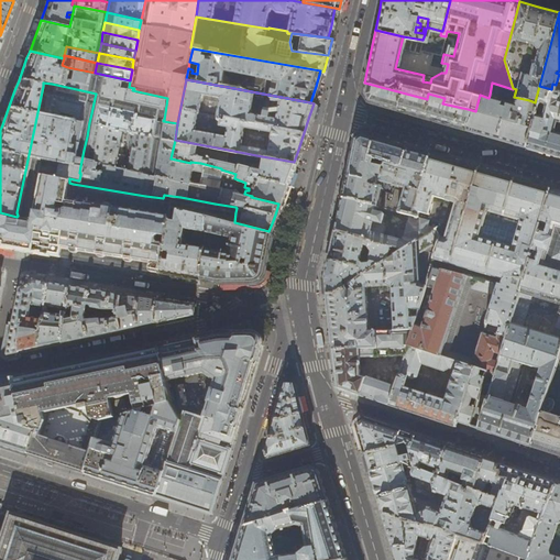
[(413,113),(463,128),(468,109),(442,103),(427,99),(364,83),(363,88),(362,94),(366,100),(413,113)]
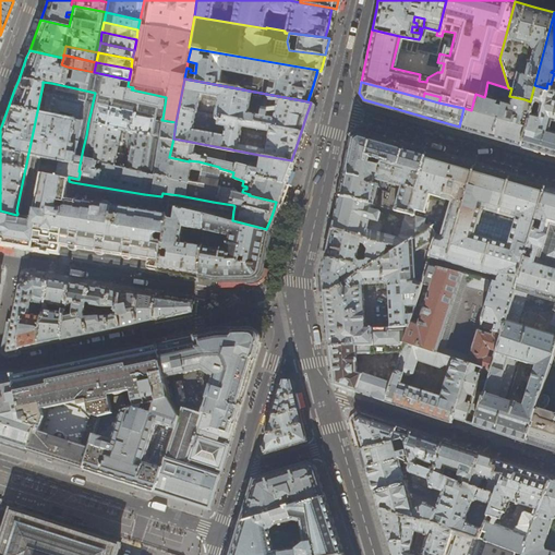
[(535,112),(528,110),(519,144),(554,154),(554,99),(549,98),(551,91),(551,89),(546,88),(534,85),(530,101),(533,103),(533,106),(533,109),(535,111),(535,112)]
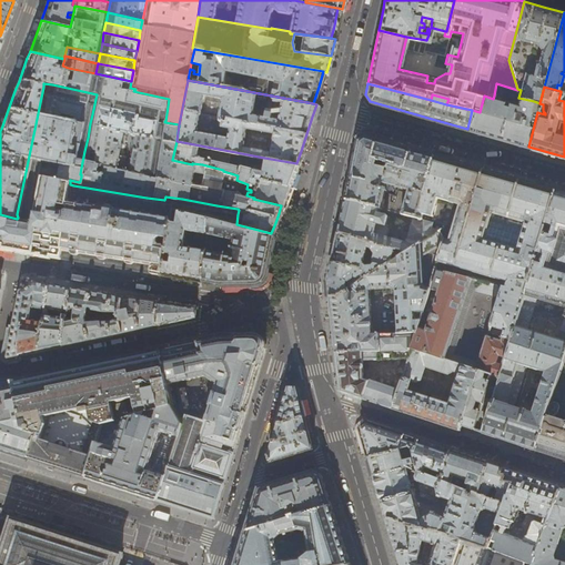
[(87,100),(51,92),(34,173),(40,174),(70,180),(71,174),(76,151),(78,141),(81,128),(86,106),(87,100)]
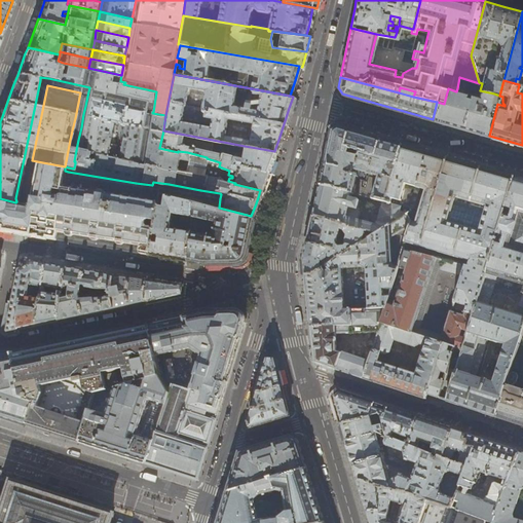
[(460,127),(489,136),(497,104),(492,102),(494,94),(480,90),(479,90),(478,97),(461,92),(462,90),(457,88),(456,91),(448,88),(444,104),(437,102),(433,119),(460,127)]
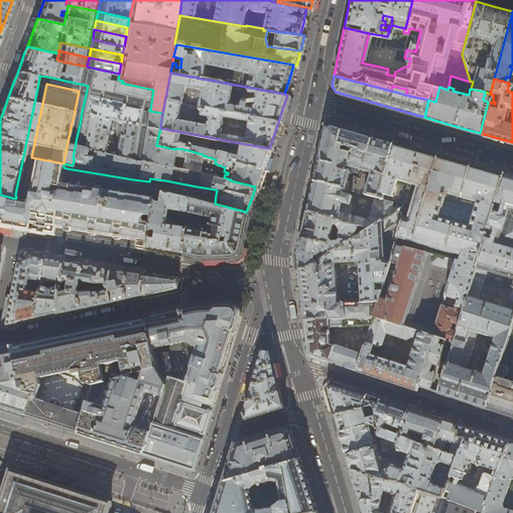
[(333,120),(332,122),(357,129),(357,127),(333,120)]
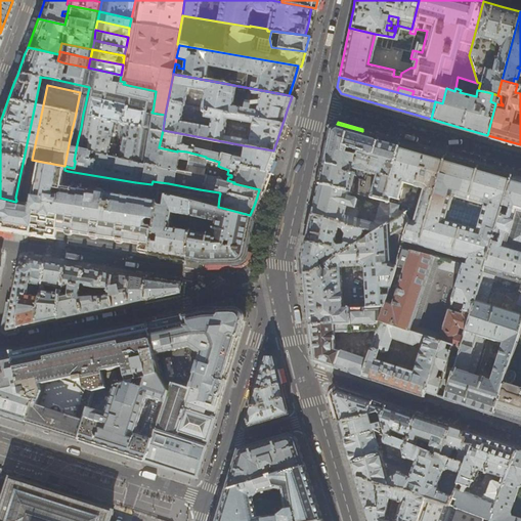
[(327,131),(326,136),(323,147),(318,170),(316,182),(374,198),(376,191),(384,193),(398,142),(367,133),(362,131),(337,124),(335,123),(328,127),(327,131)]
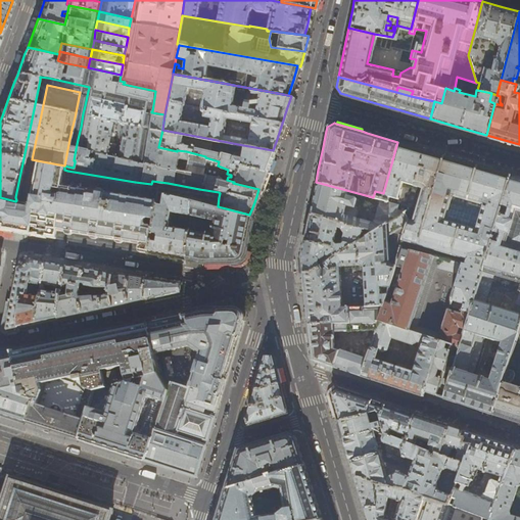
[(211,139),(162,130),(158,147),(177,151),(177,150),(186,151),(187,145),(207,149),(209,146),(211,139)]
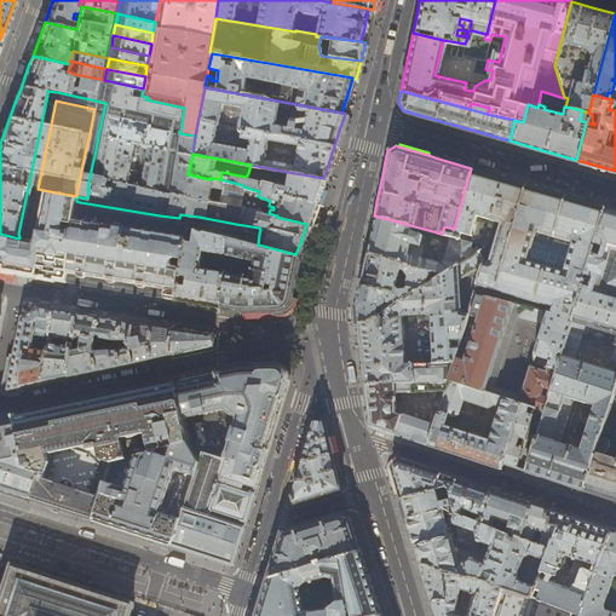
[(499,176),(471,168),(454,229),(453,236),(481,243),(482,246),(477,249),(482,259),(472,291),(491,297),(524,183),(499,176)]
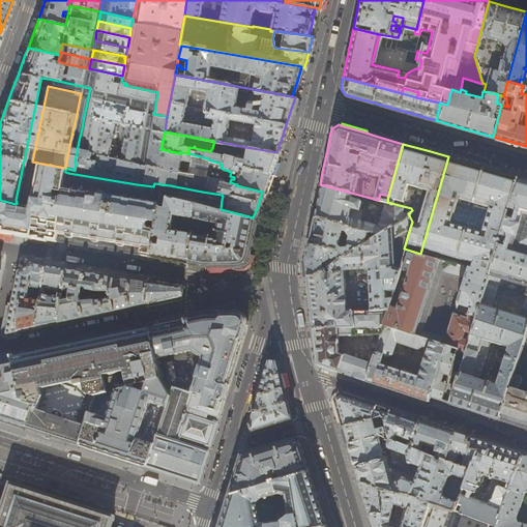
[(210,151),(189,147),(188,153),(208,158),(208,159),(222,164),(221,168),(231,172),(234,164),(233,164),(235,156),(242,158),(244,158),(244,155),(237,153),(236,153),(235,153),(234,154),(233,156),(210,151)]
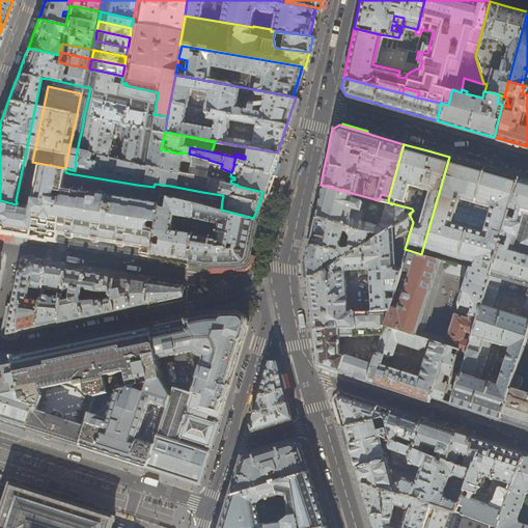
[(277,153),(247,147),(245,156),(245,159),(243,159),(235,157),(233,164),(234,164),(242,166),(270,173),(273,162),(277,153)]
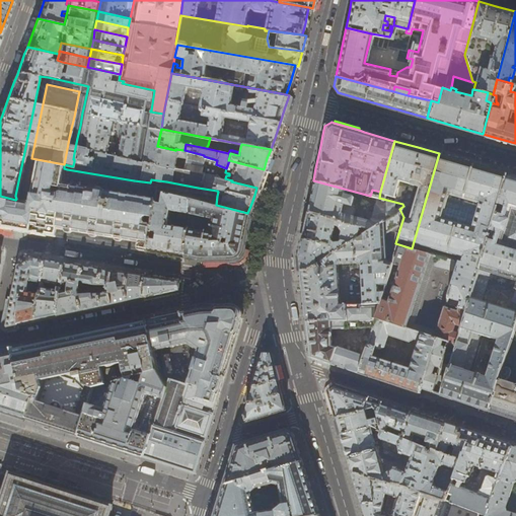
[(489,230),(505,171),(489,167),(457,158),(439,153),(412,248),(457,260),(461,261),(461,258),(463,256),(464,255),(466,255),(480,259),(487,235),(489,230)]
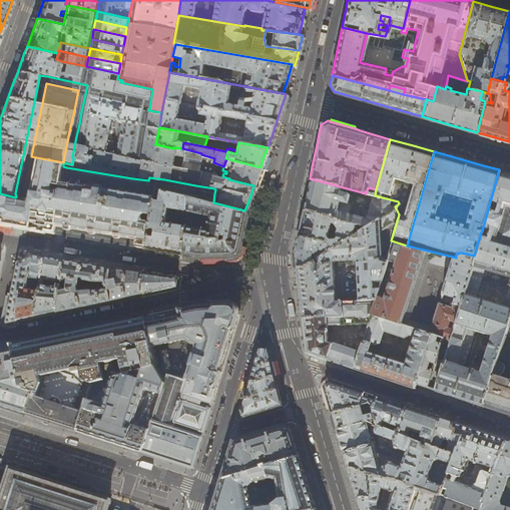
[(63,162),(36,157),(35,163),(31,181),(28,198),(20,196),(16,196),(15,197),(0,193),(0,222),(14,225),(32,228),(56,231),(119,242),(122,242),(142,246),(152,187),(151,187),(152,184),(153,181),(148,180),(132,178),(66,167),(63,166),(63,162)]
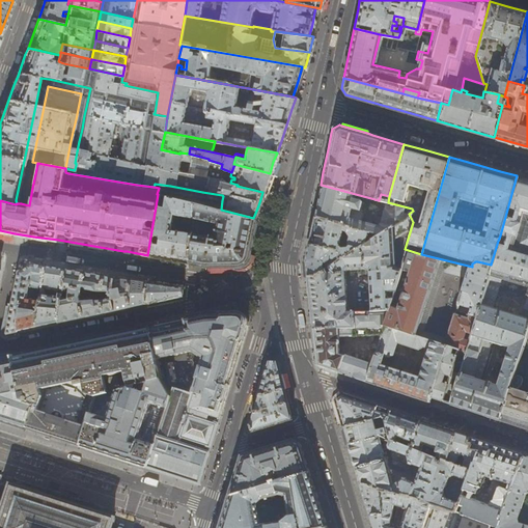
[(242,166),(234,164),(231,172),(230,176),(234,177),(240,178),(238,185),(237,186),(262,192),(267,182),(270,173),(242,166)]
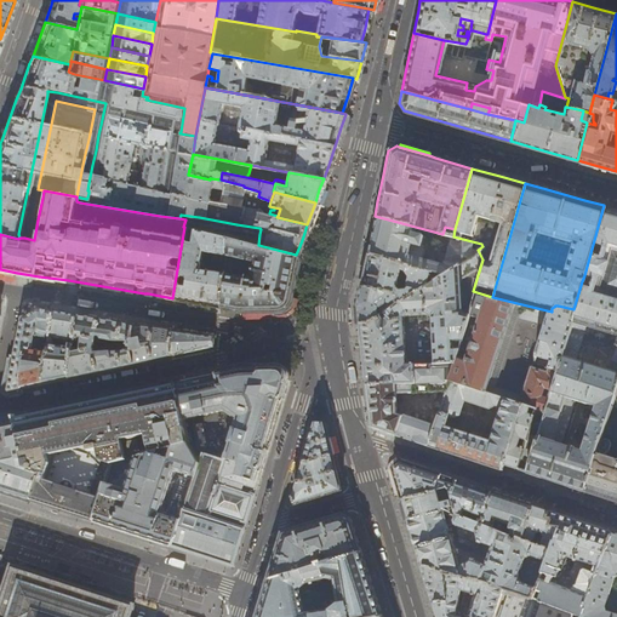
[(546,365),(555,367),(524,469),(553,479),(582,489),(592,456),(616,377),(616,209),(604,205),(584,275),(592,278),(590,284),(582,281),(573,309),(558,306),(555,306),(554,307),(552,308),(552,312),(547,310),(546,318),(532,360),(546,365)]
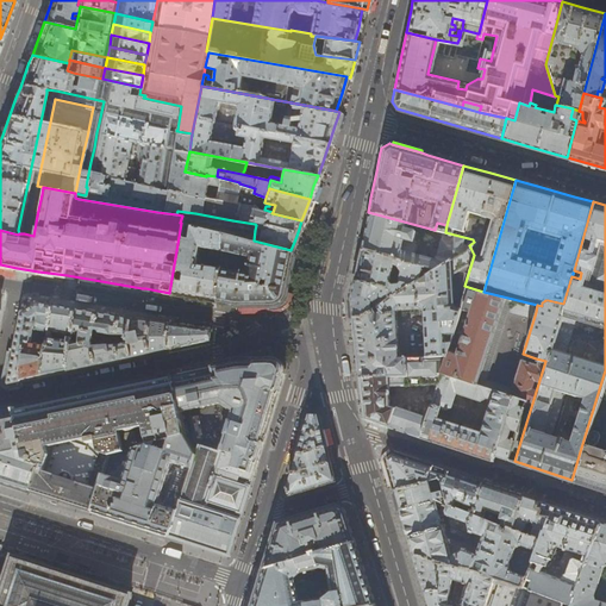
[(364,230),(360,249),(422,266),(425,266),(426,273),(433,268),(469,245),(474,242),(473,239),(445,232),(435,230),(368,212),(364,230)]
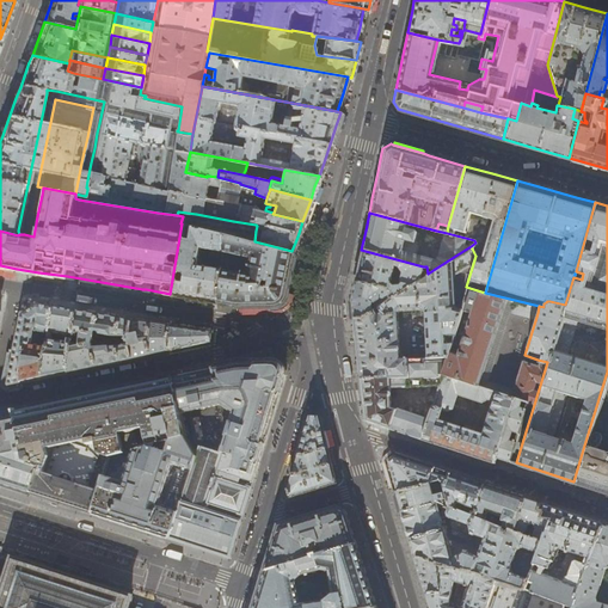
[(170,294),(192,298),(216,301),(219,266),(221,233),(182,223),(170,294)]
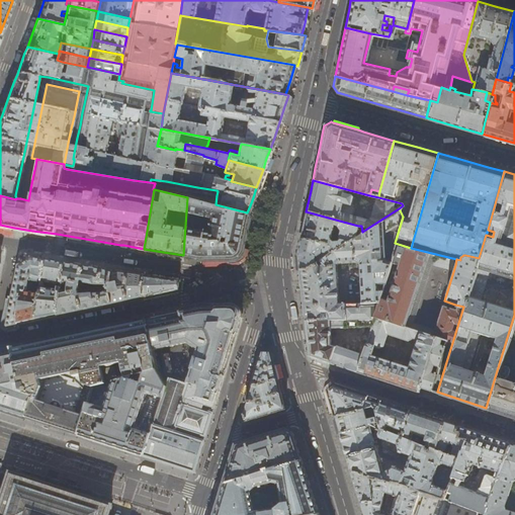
[(216,204),(187,197),(185,226),(183,255),(191,256),(199,258),(215,257),(232,257),(234,256),(237,254),(239,250),(243,231),(247,212),(216,204)]
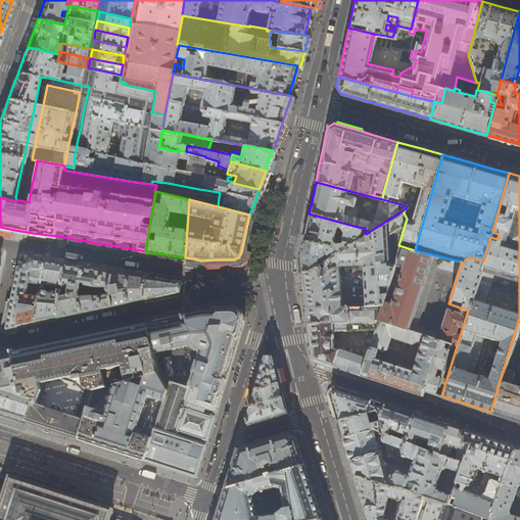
[(303,296),(306,323),(346,321),(344,306),(344,305),(339,305),(338,266),(341,264),(358,263),(361,265),(363,305),(381,304),(382,301),(389,278),(393,264),(396,255),(398,245),(407,219),(403,210),(372,230),(366,234),(360,238),(332,255),(325,260),(309,270),(301,271),(303,296)]
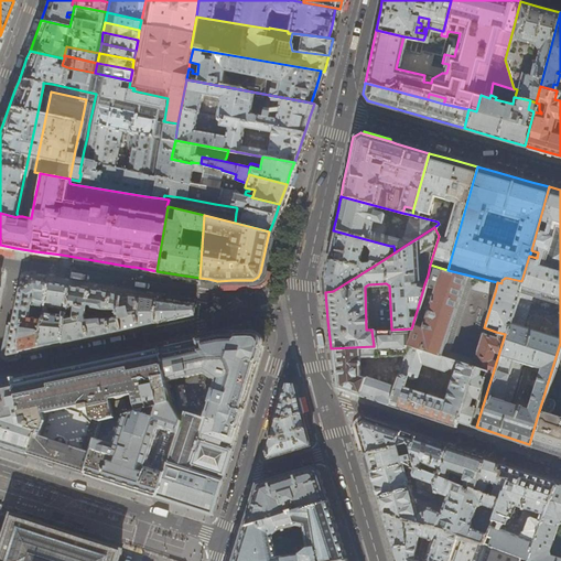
[(333,230),(332,237),(330,245),(328,254),(327,260),(359,267),(358,276),(388,257),(386,254),(388,252),(390,246),(333,230)]
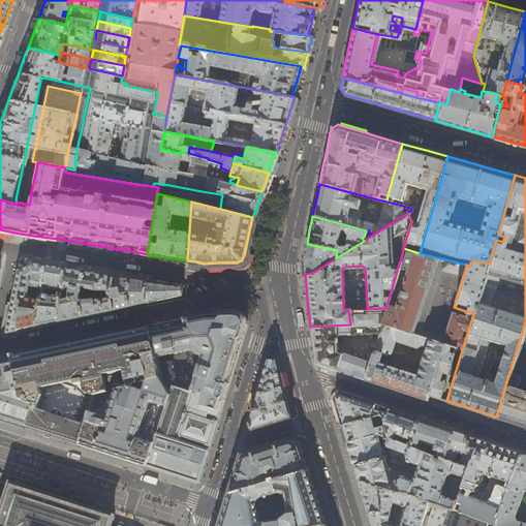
[(304,261),(305,274),(312,273),(329,263),(336,258),(337,250),(307,244),(306,245),(304,257),(304,261)]
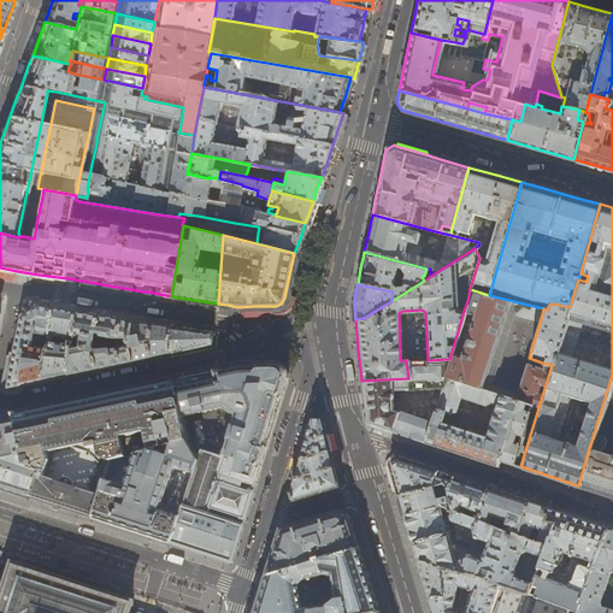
[(489,295),(470,289),(467,301),(470,302),(466,312),(464,311),(459,328),(461,329),(453,355),(451,355),(449,359),(444,375),(451,377),(479,387),(508,302),(514,304),(513,312),(532,317),(534,313),(542,316),(543,308),(489,295)]
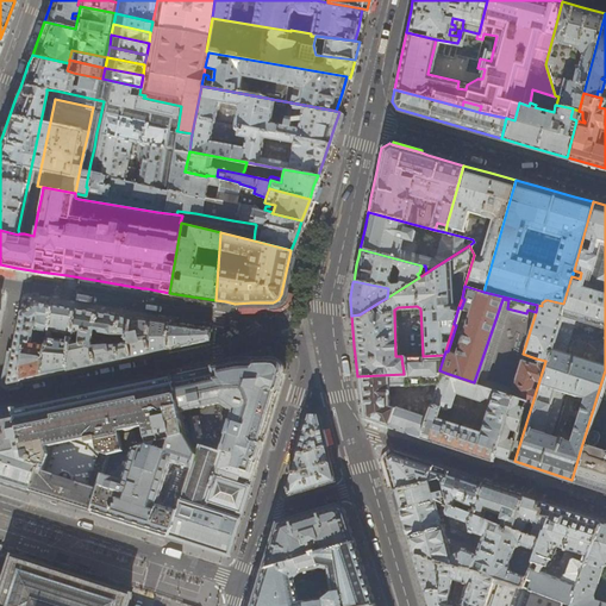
[(39,374),(50,370),(63,368),(64,368),(73,307),(64,306),(38,301),(33,300),(30,304),(27,306),(24,308),(19,310),(16,326),(11,350),(20,350),(22,339),(27,341),(29,333),(44,336),(39,374)]
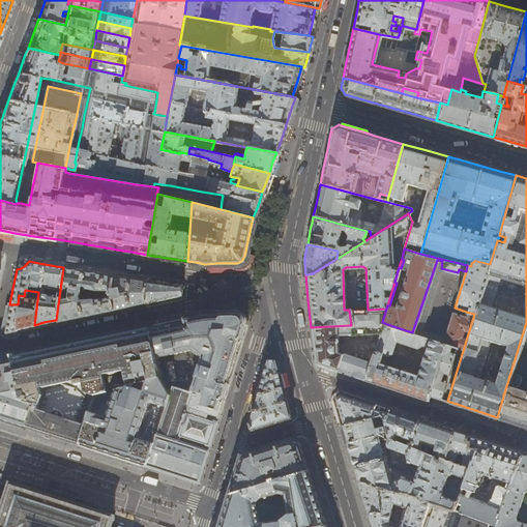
[(56,320),(70,317),(97,312),(126,305),(144,301),(145,280),(127,277),(87,270),(63,267),(56,320)]
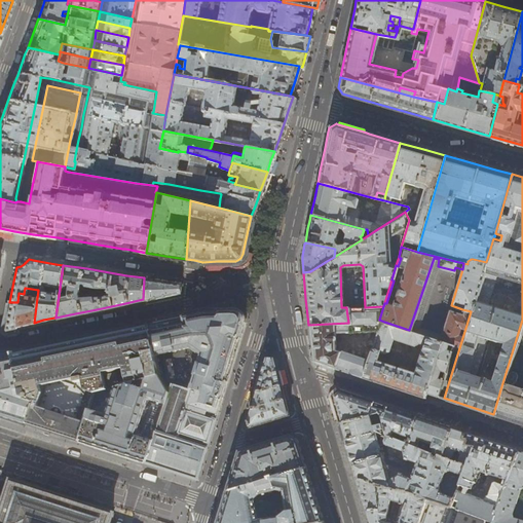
[(157,296),(178,292),(178,288),(179,284),(157,281),(144,277),(143,299),(157,296)]
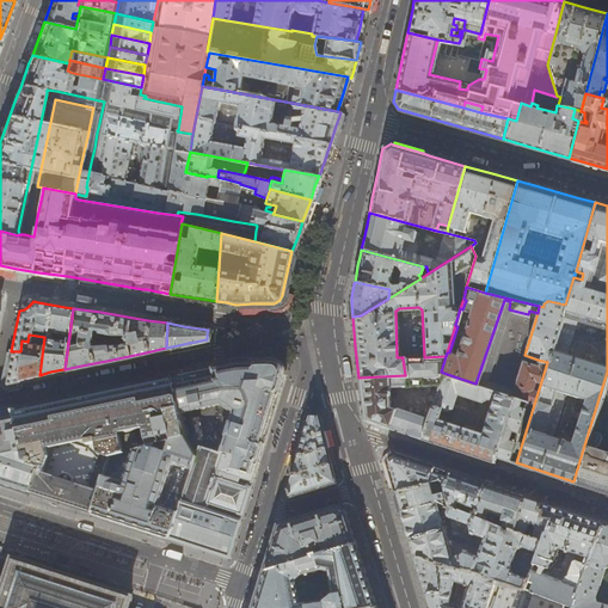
[(29,378),(40,375),(44,337),(29,335),(28,342),(22,341),(20,351),(18,379),(29,378)]
